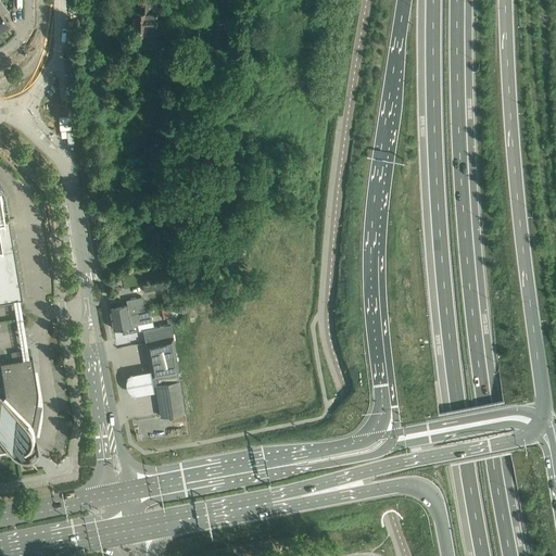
[(146,33),(146,38),(155,38),(156,13),(160,13),(160,0),(137,0),(138,12),(131,12),(131,33),(146,33)]
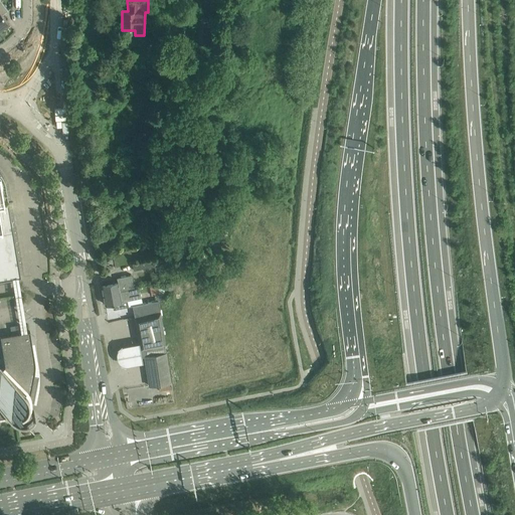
[(0,281),(21,278),(5,184),(3,178),(0,173),(0,281)]
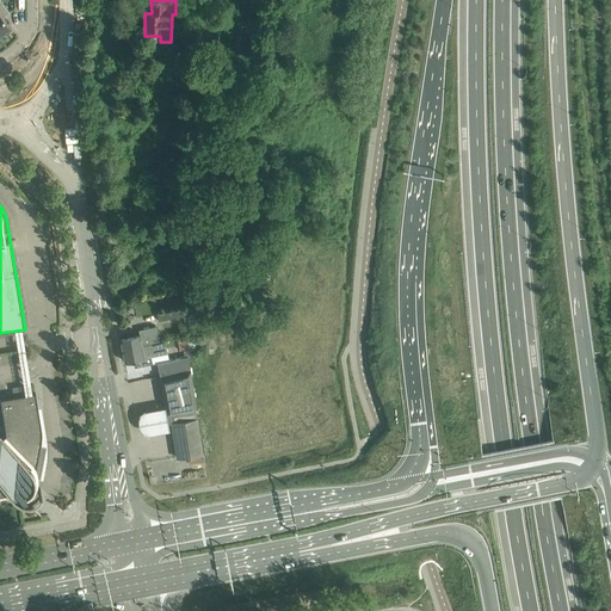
[(189,320),(191,306),(156,313),(158,321),(183,316),(184,321),(189,320)]
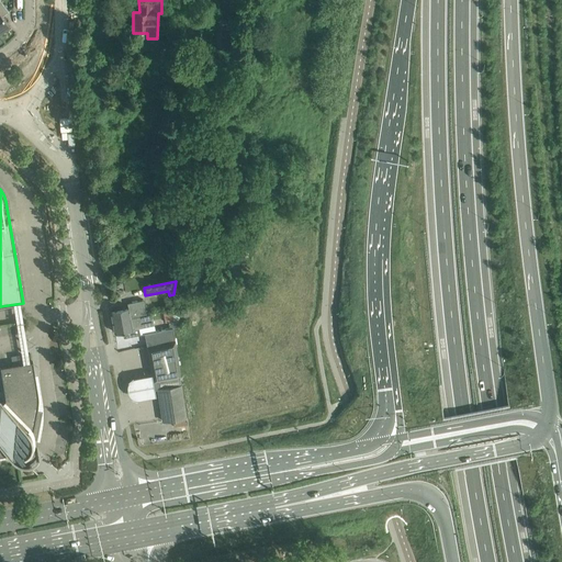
[(127,307),(111,310),(112,322),(145,314),(143,301),(137,301),(127,303),(127,307)]
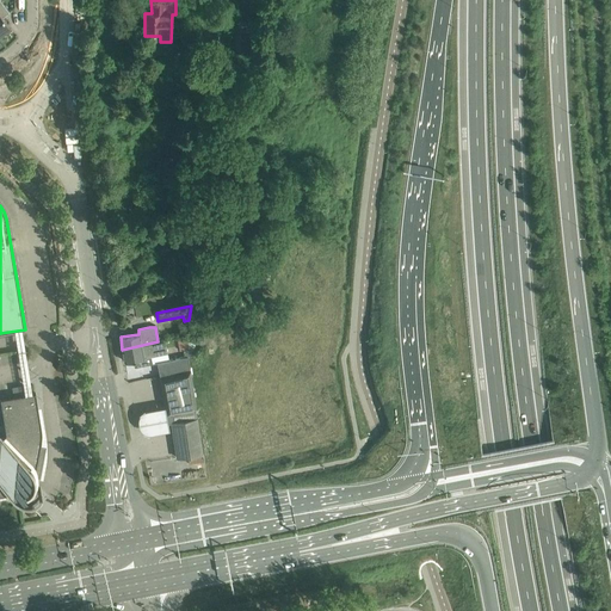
[(190,335),(177,338),(179,351),(193,349),(196,347),(193,335),(190,335)]
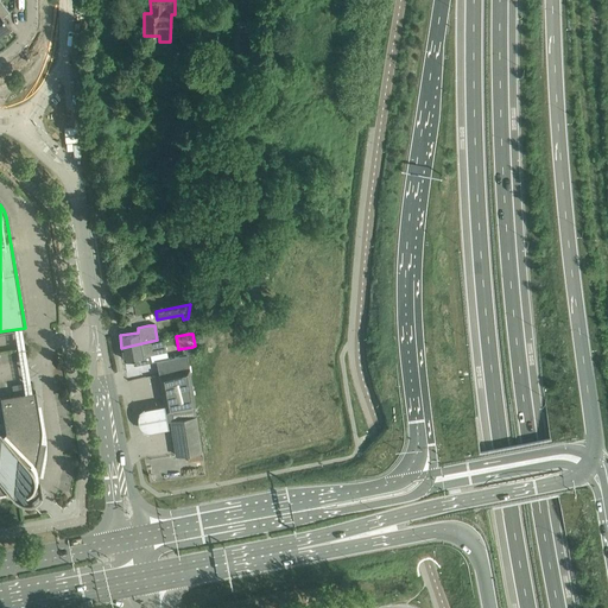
[(157,340),(121,348),(124,360),(127,359),(133,358),(134,365),(146,363),(151,362),(156,361),(168,359),(166,352),(164,340),(158,341),(157,340)]
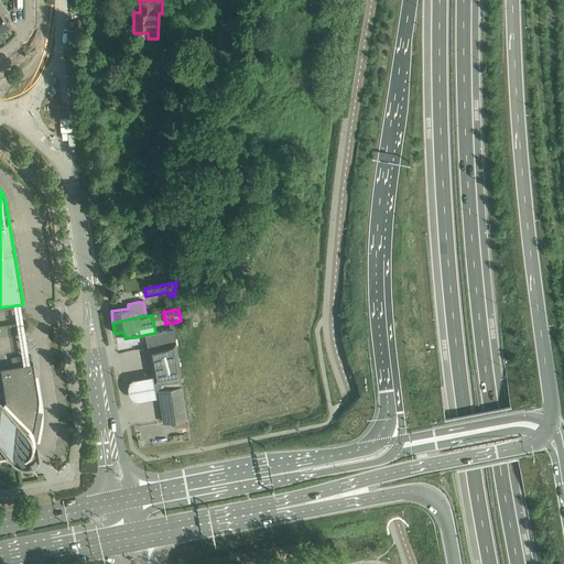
[(161,345),(148,348),(149,357),(151,365),(154,381),(152,381),(152,382),(152,383),(154,391),(158,390),(160,400),(163,422),(186,419),(182,386),(181,380),(176,350),(175,342),(161,345)]
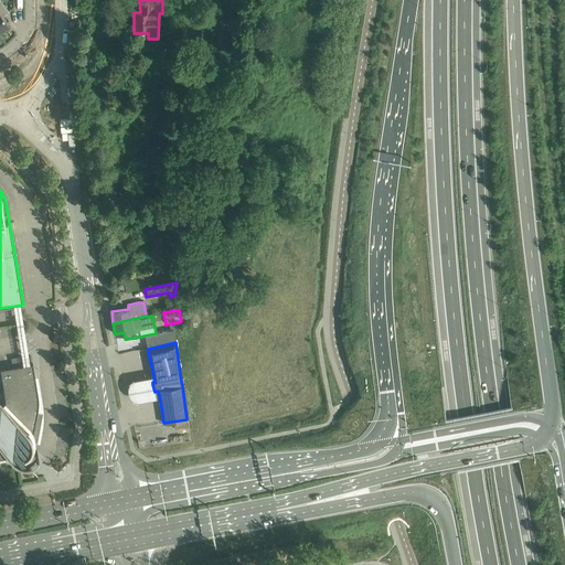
[(0,455),(9,454),(12,458),(17,460),(20,461),(23,461),(28,460),(30,459),(33,459),(35,457),(35,455),(33,452),(31,451),(29,448),(31,445),(31,441),(36,443),(42,413),(38,411),(39,403),(39,398),(32,363),(0,369),(0,370),(4,406),(0,401),(0,455)]
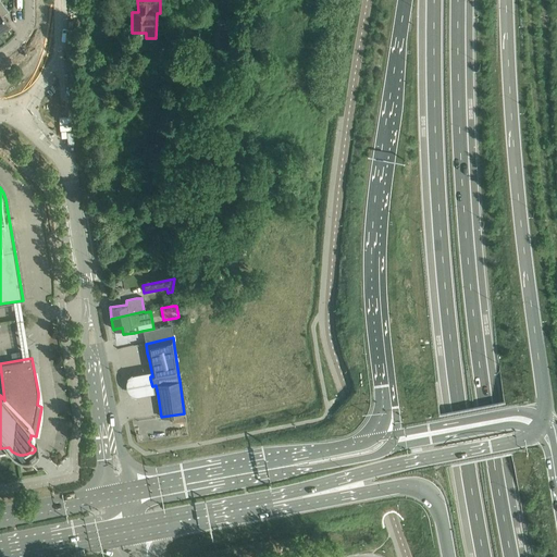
[(155,396),(151,374),(130,379),(126,383),(126,390),(127,393),(130,397),(134,399),(155,396)]
